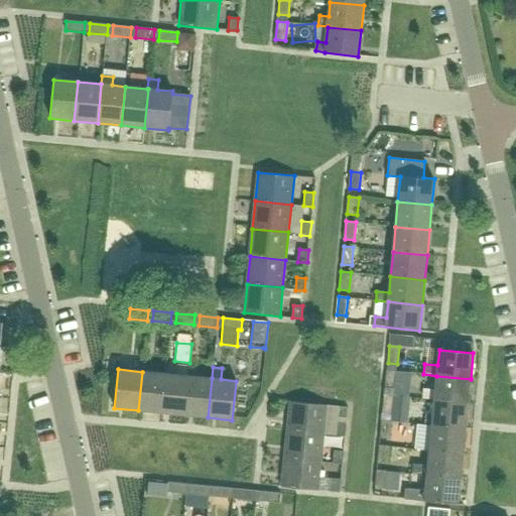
[(385,388),(395,389),(397,372),(387,371),(385,388)]
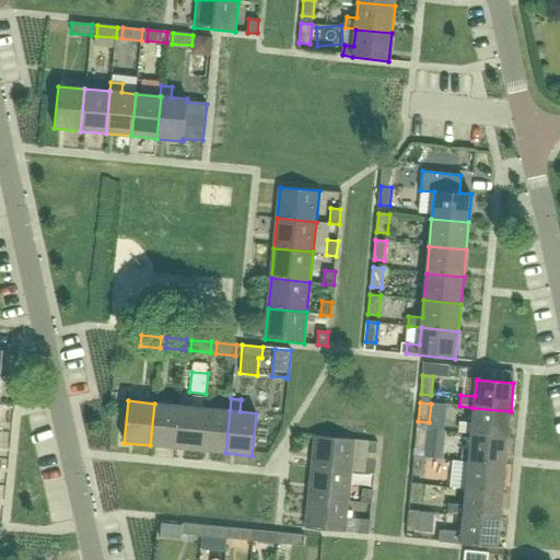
[(154,404),(150,445),(175,448),(179,406),(154,404)]
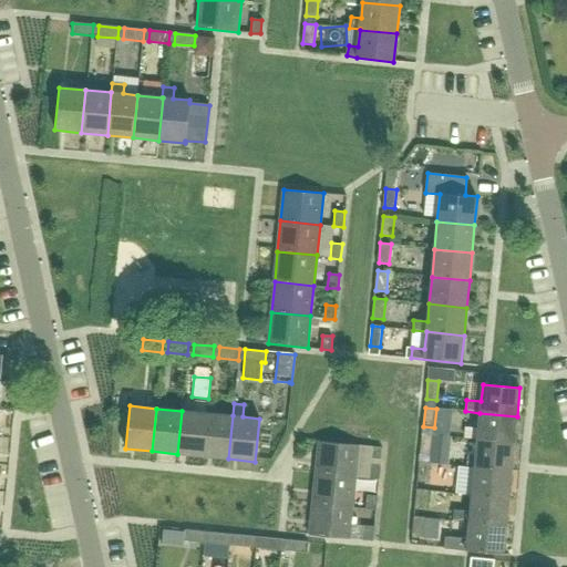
[(182,411),(177,454),(203,456),(207,413),(182,411)]
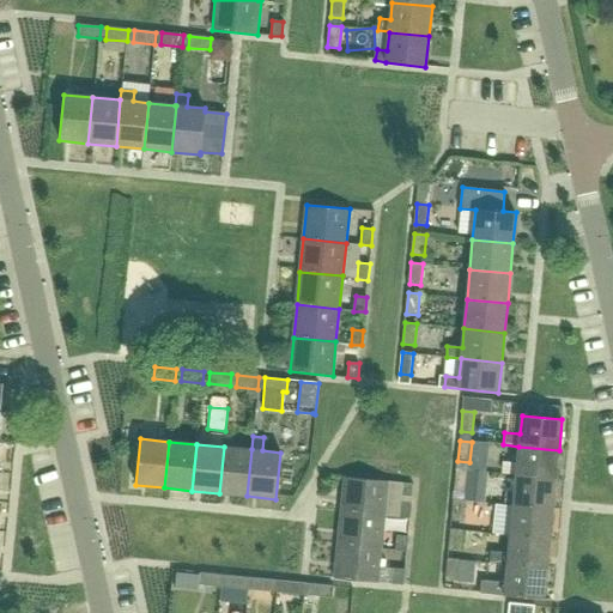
[(219,493),(247,496),(252,449),(224,447),(219,493)]
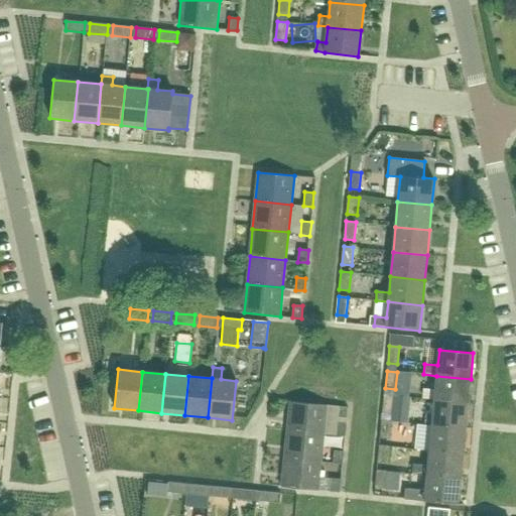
[(468,404),(471,379),(436,376),(434,400),(468,404)]
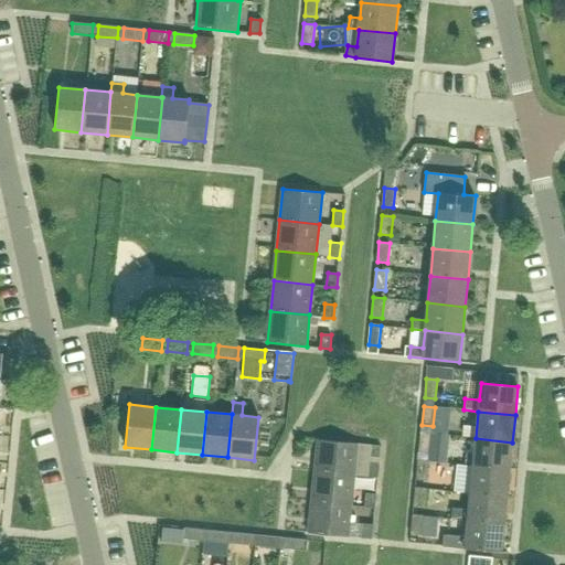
[(420,434),(419,452),(429,454),(432,434),(420,434)]
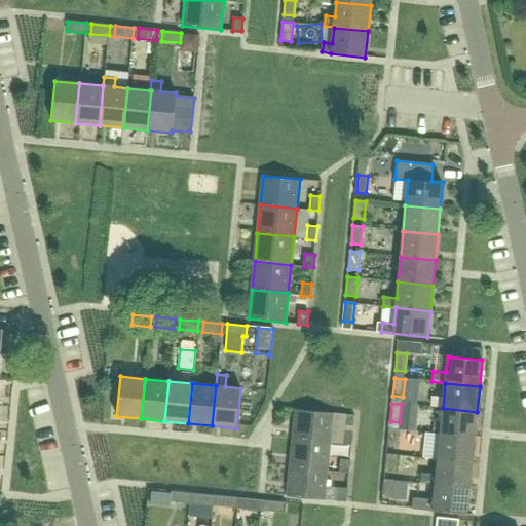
[(440,434),(475,437),(477,412),(443,408),(440,434)]
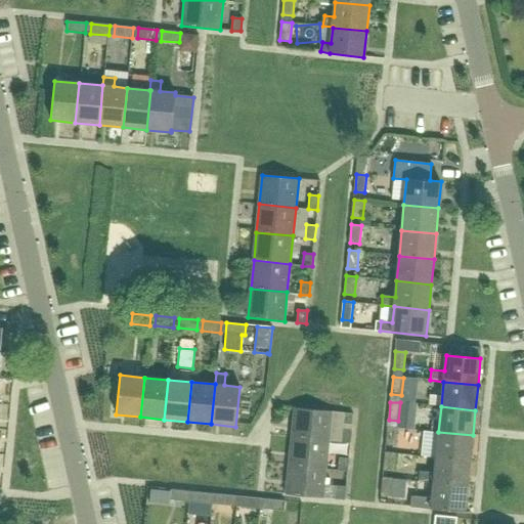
[(332,411),(295,408),(292,437),(330,441),(332,411)]
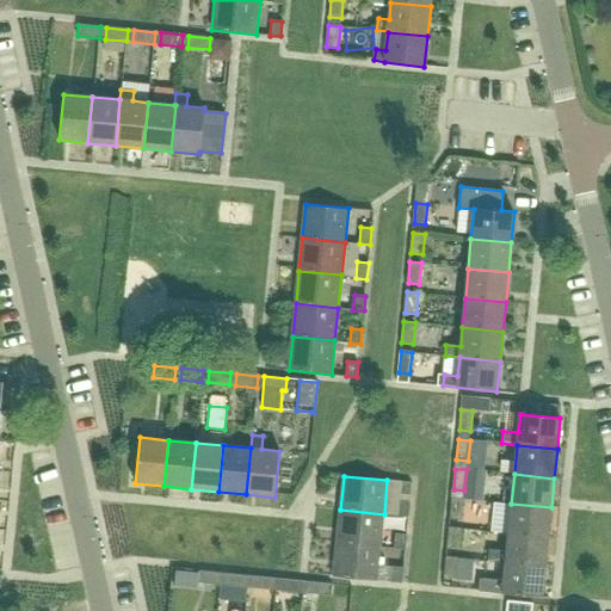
[(487,526),(503,525),(500,494),(463,498),(468,549),(489,547),(487,526)]
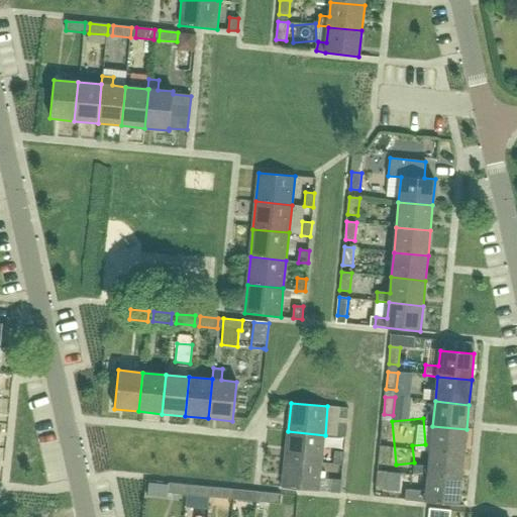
[(383,422),(381,439),(391,440),(393,423),(383,422)]
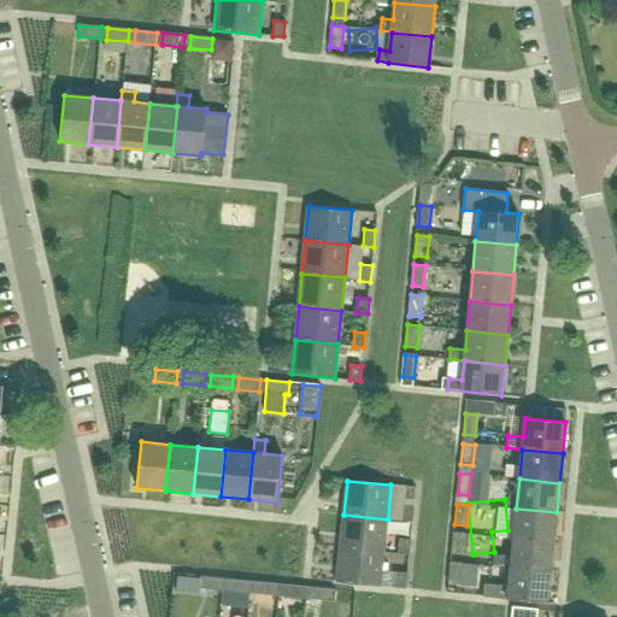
[(412,523),(413,506),(404,506),(401,522),(412,523)]
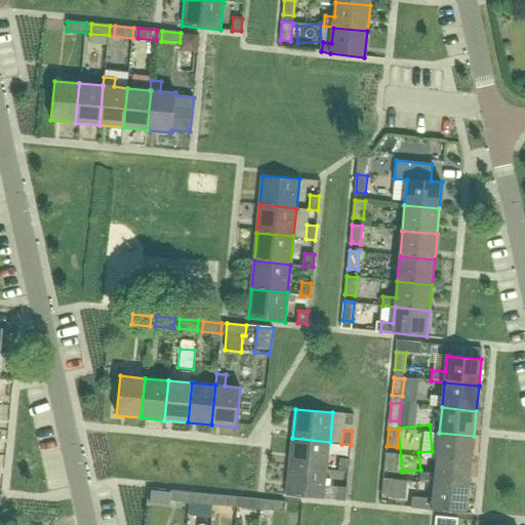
[(437,458),(471,461),(474,436),(439,433),(437,458)]
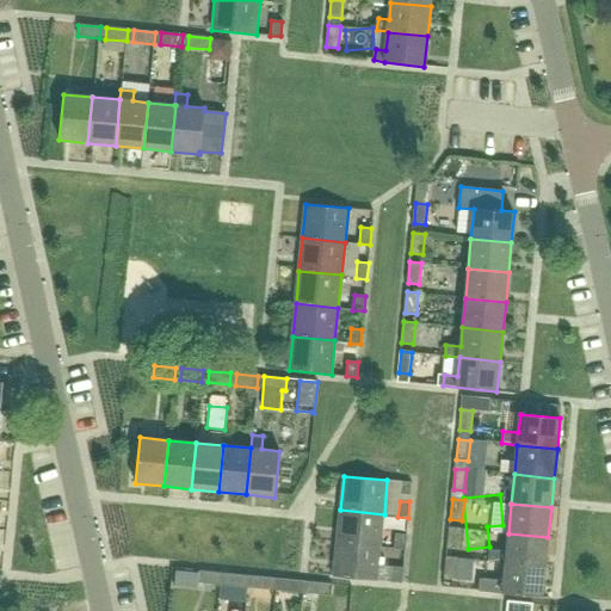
[(337,543),(381,547),(384,514),(340,510),(337,543)]
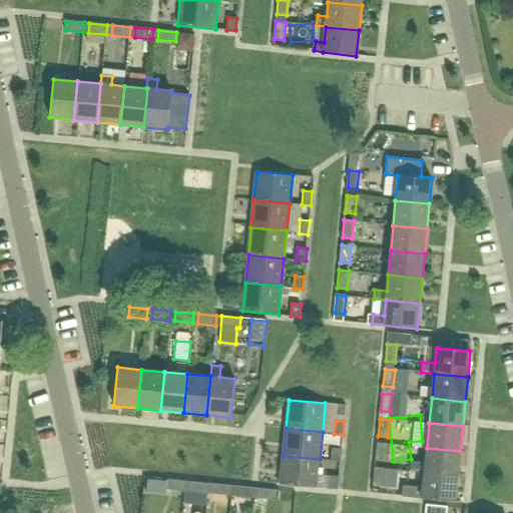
[(378,443),(376,461),(386,462),(387,444),(378,443)]
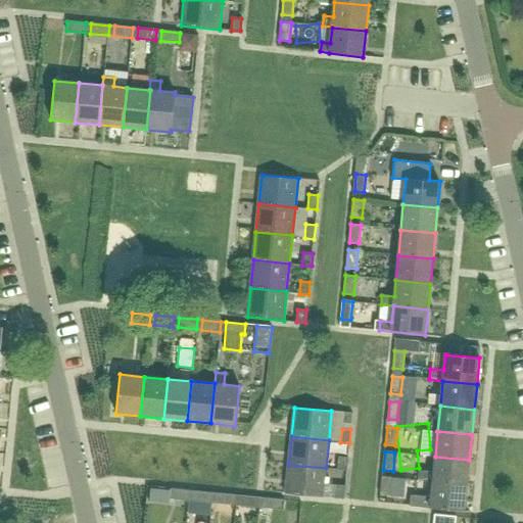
[(435,457),(434,472),(419,470),(418,480),(433,482),(467,485),(469,460),(435,457)]
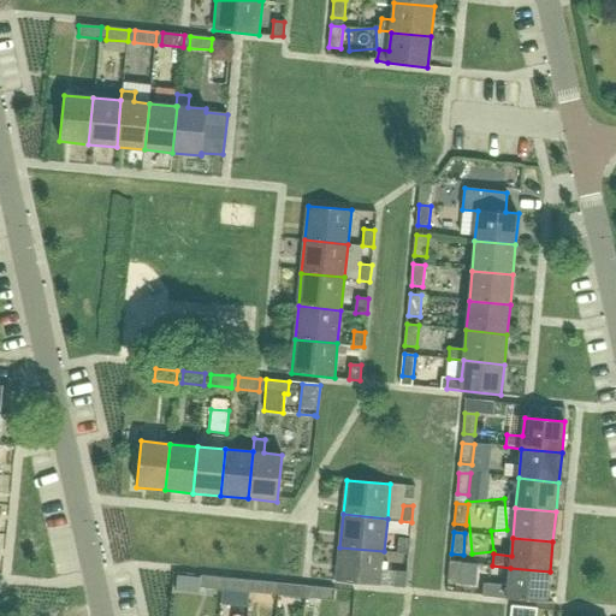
[(400,539),(398,554),(409,555),(410,539),(400,539)]
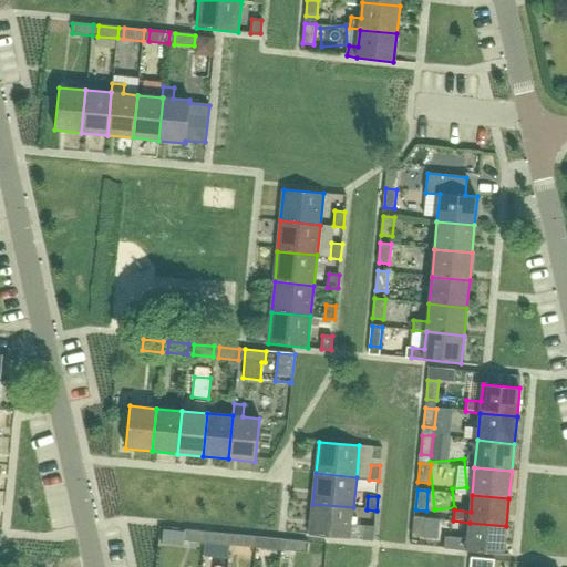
[(309,535),(350,539),(353,507),(312,504),(309,535)]
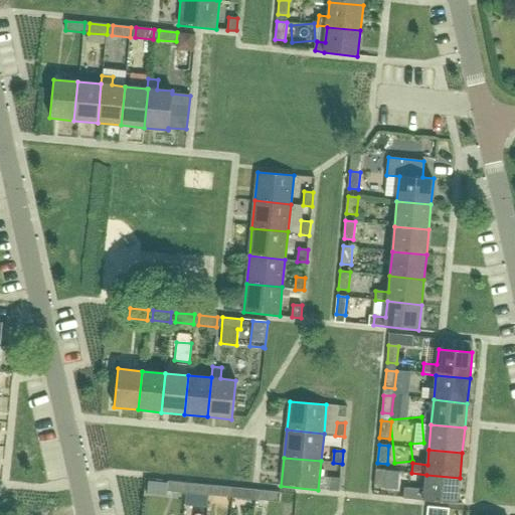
[(376,470),(374,487),(384,488),(386,471),(376,470)]
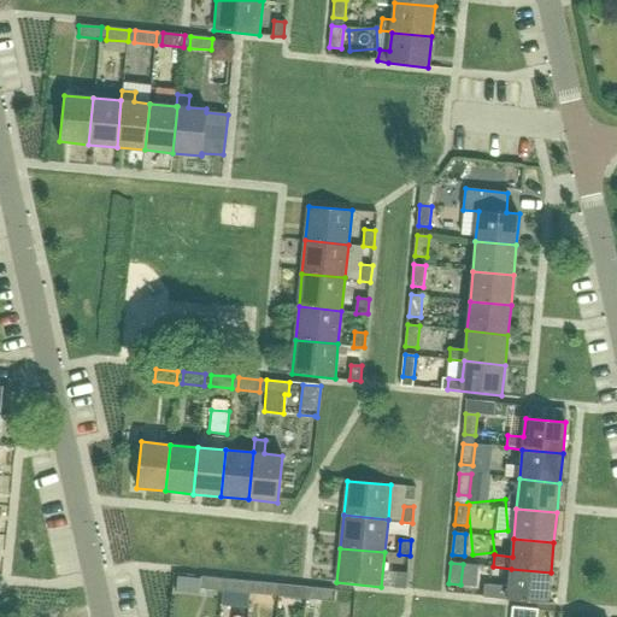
[(511,569),(509,587),(483,585),(482,597),(547,604),(551,573),(511,569)]
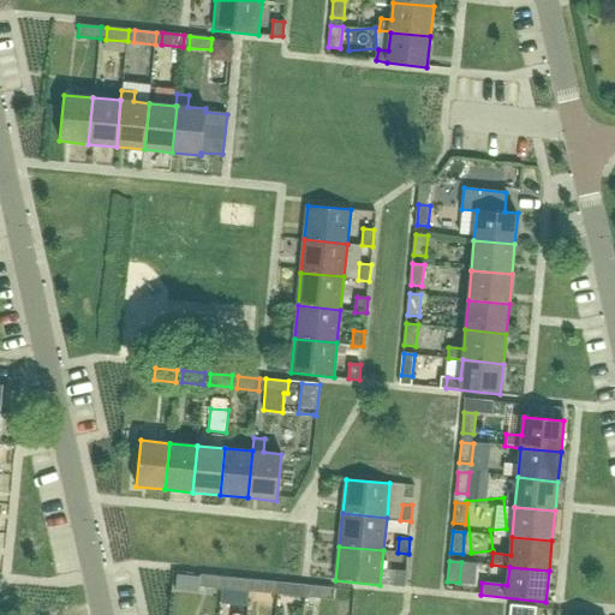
[(405,587),(407,572),(396,571),(394,586),(405,587)]
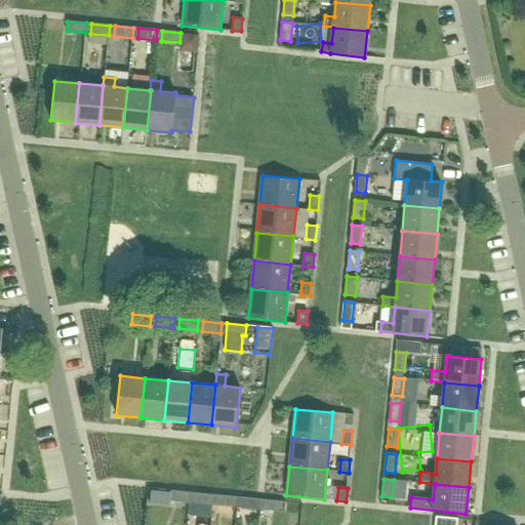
[(170,500),(189,502),(190,492),(171,491),(170,500)]
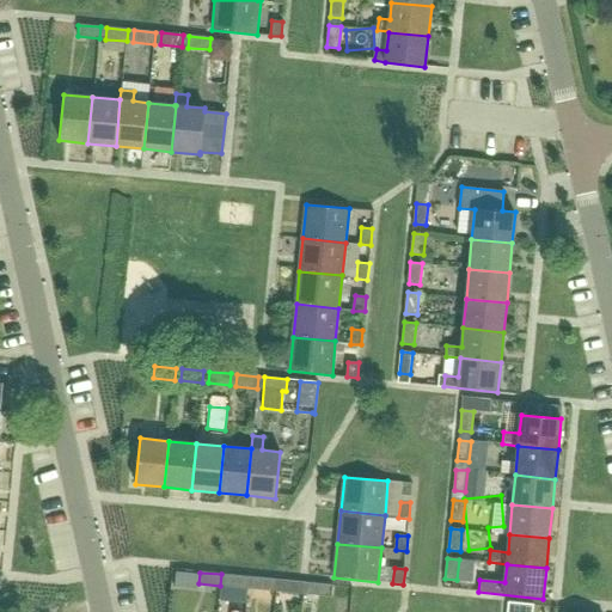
[(227,575),(226,587),(248,588),(249,577),(227,575)]
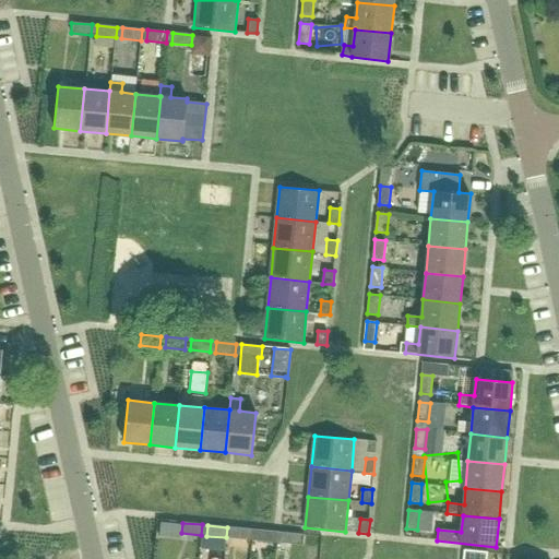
[(233,527),(232,538),(251,540),(252,530),(233,527)]
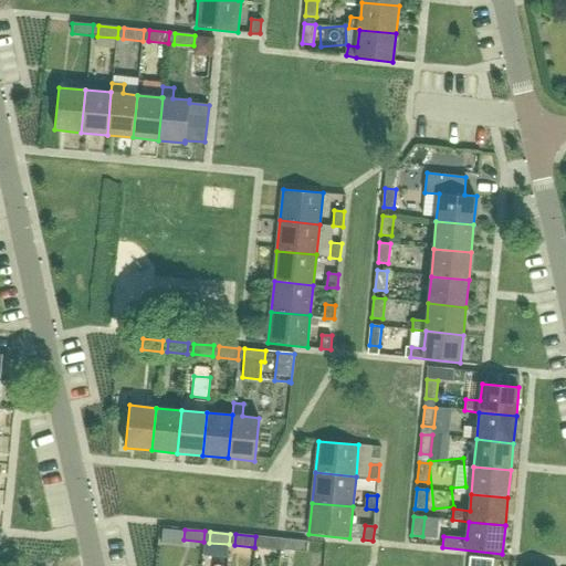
[(281,538),(279,538),(261,536),(260,547),(280,549),(281,538)]
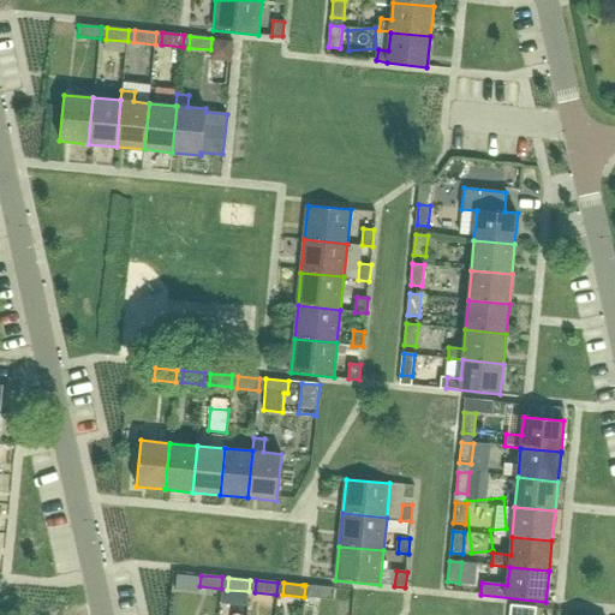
[(334,587),(311,586),(310,597),(333,599),(334,587)]
